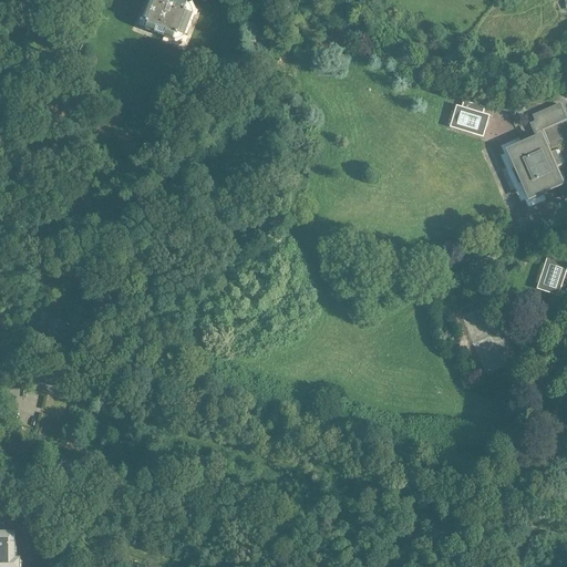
[(146,0),(140,18),(142,19),(138,27),(146,29),(146,30),(174,41),(174,40),(182,43),(184,35),(186,35),(194,14),(193,14),(196,7),(188,4),(188,3),(179,0),(146,0)]
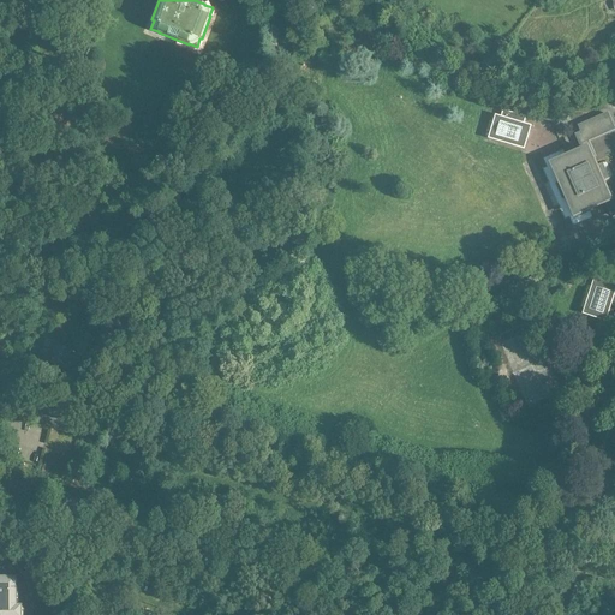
[(488,138),(524,150),(531,125),(525,124),(526,117),(502,109),(501,117),(495,114),(488,138)]
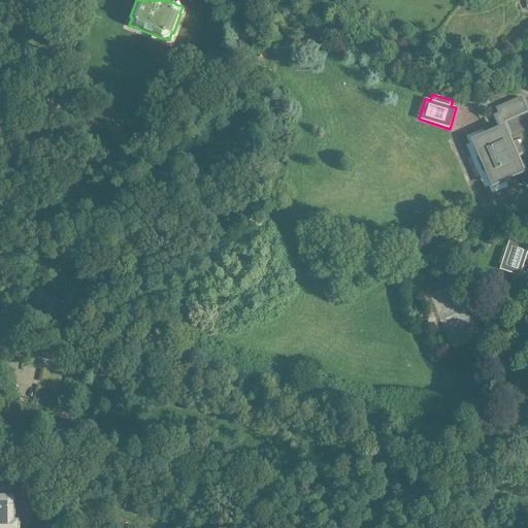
[(527,108),(523,96),(496,107),(498,112),(493,116),(498,127),(471,139),(493,188),(520,176),(525,188),(527,187),(527,170),(524,160),(521,162),(518,156),(523,153),(517,140),(513,142),(509,136),(513,135),(506,122),(527,112),(527,108)]
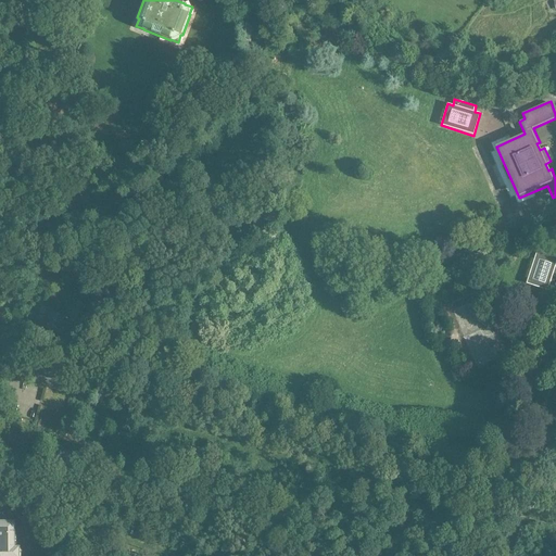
[(509,134),(495,140),(497,146),(512,138),(509,134)]
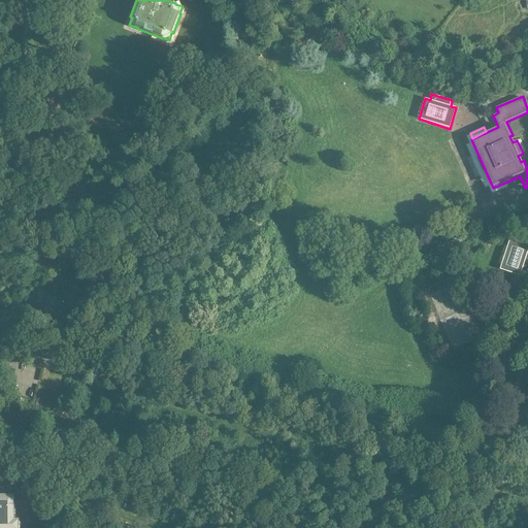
[(527,244),(509,238),(499,269),(521,276),(522,271),(527,273),(527,271),(527,244)]
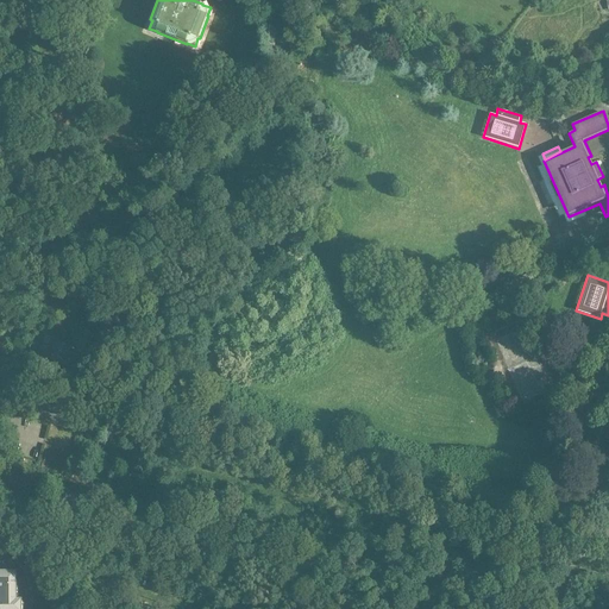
[(94,344),(83,339),(77,352),(88,357),(94,344)]
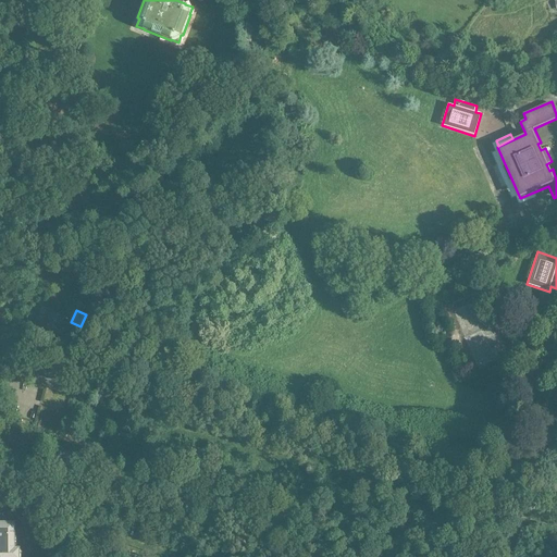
[(45,323),(41,331),(44,332),(41,336),(51,341),(51,338),(58,342),(60,338),(61,339),(70,320),(51,312),(47,324),(45,323)]
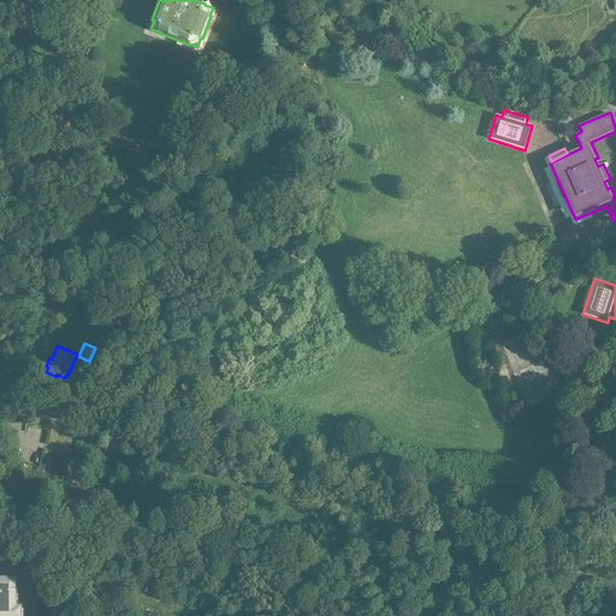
[(0,615),(21,615),(22,608),(17,608),(16,580),(0,579),(0,615)]
